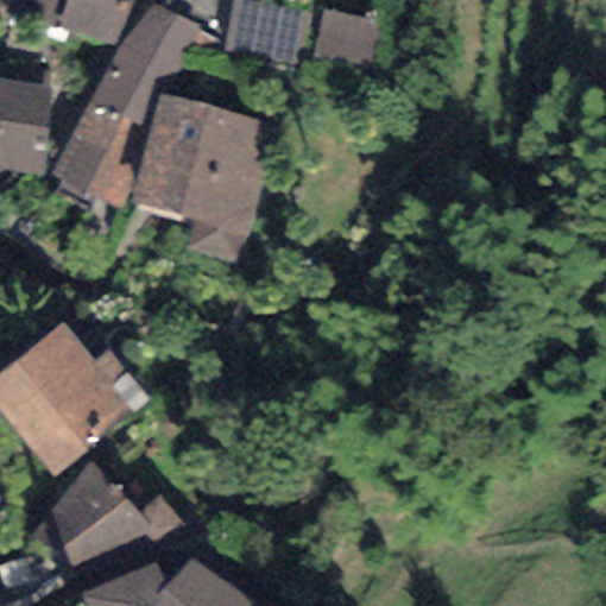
[(0,0),(0,7),(114,44),(131,0),(0,0)]
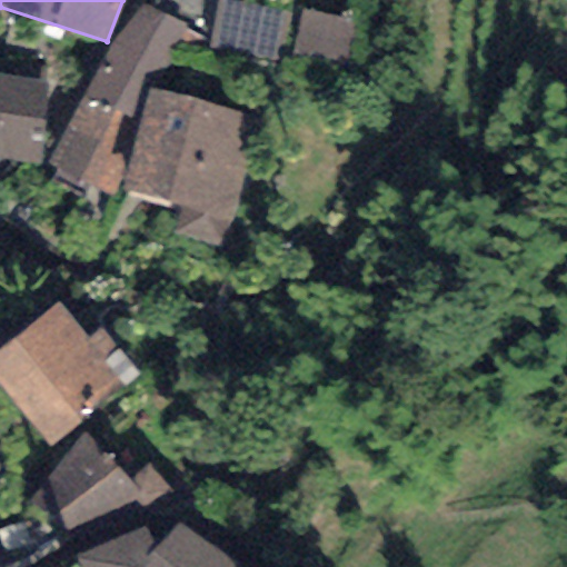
[(287,9),(240,0),(218,0),(209,48),(277,60),(287,9)]
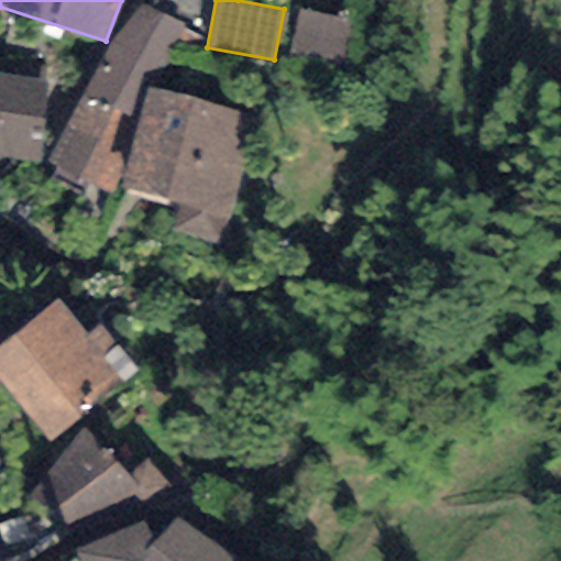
[(186,23),(140,2),(105,53),(85,94),(138,121),(147,85),(155,87),(186,23)]
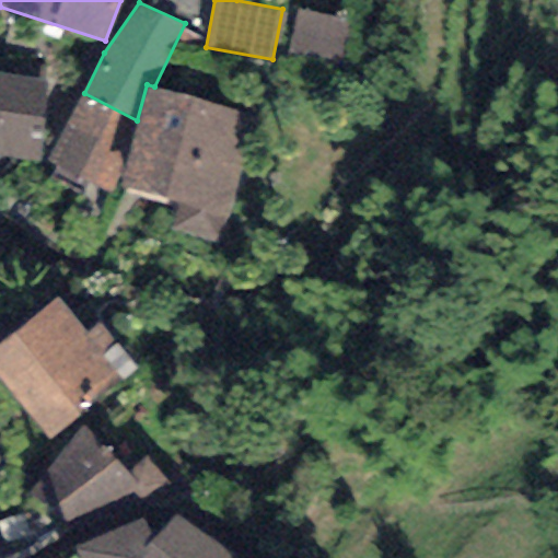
[(352,21),(300,9),(289,56),(341,68),(352,21)]
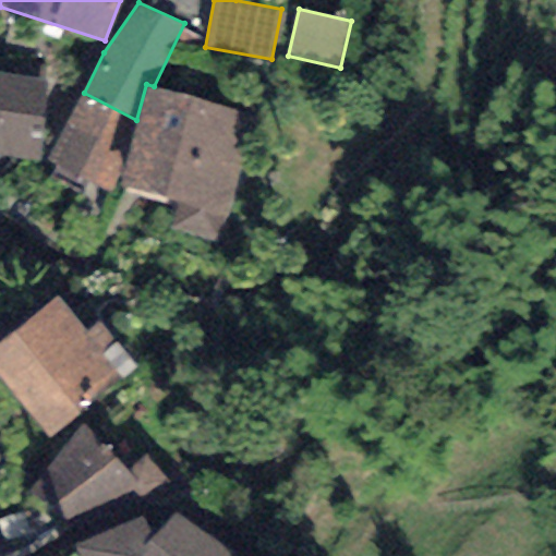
[(0,153),(37,158),(48,79),(0,71),(0,153)]
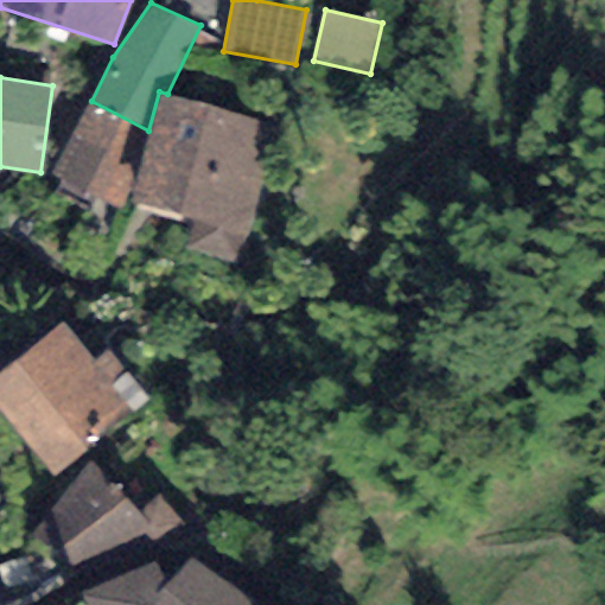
[(167,94),(159,91),(148,131),(131,203),(195,220),(188,248),(244,262),(280,121),(167,94)]
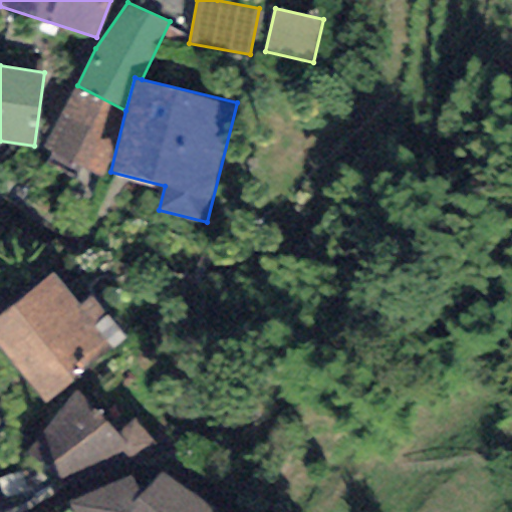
[(125,110),(77,85),(43,147),(53,149),(49,156),(105,177),(110,172),(125,110)]
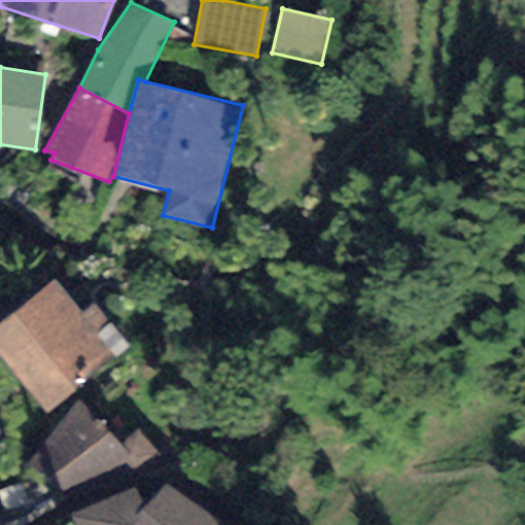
[(56,278),(0,322),(0,352),(47,411),(129,345),(96,304),(84,313),(56,278)]
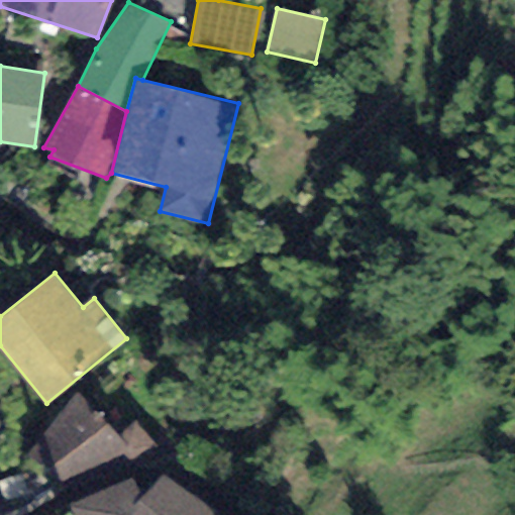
[(79,390),(28,453),(77,485),(124,452),(138,469),(164,451),(139,419),(118,432),(79,390)]
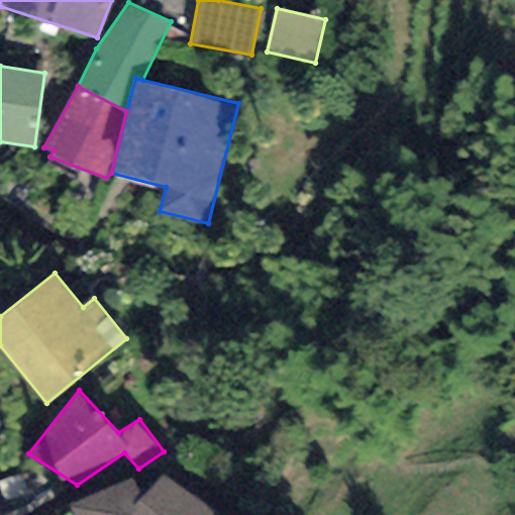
[(132,477),(70,503),(77,514),(218,514),(164,474),(141,497),(132,477)]
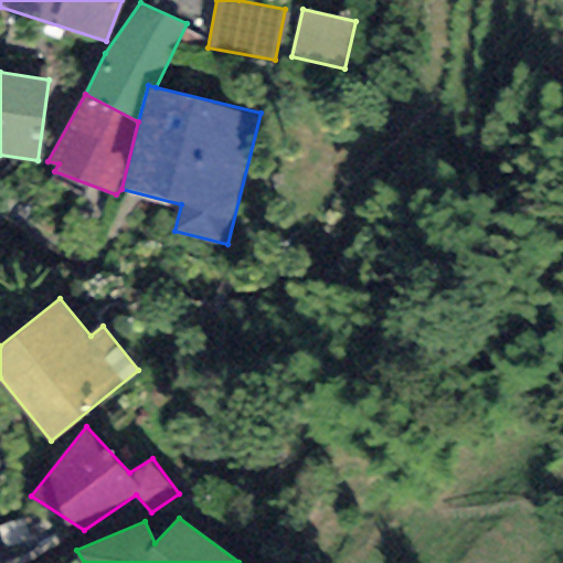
All buildings are outlined.
